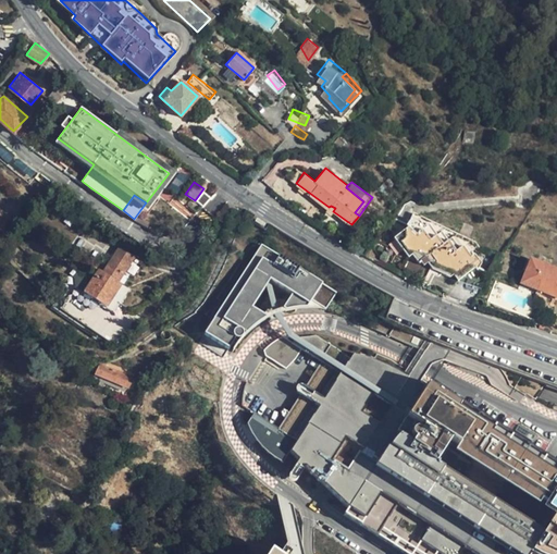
[(458,248),(449,237),(446,239),(438,230),(434,232),(426,222),(423,224),(417,217),(397,230),(392,234),(406,255),(411,251),(418,261),(421,259),(424,263),(429,261),(434,268),(441,265),(448,275),(455,271),(461,280),(482,265),(475,256),(471,258),(462,246),(458,248)]
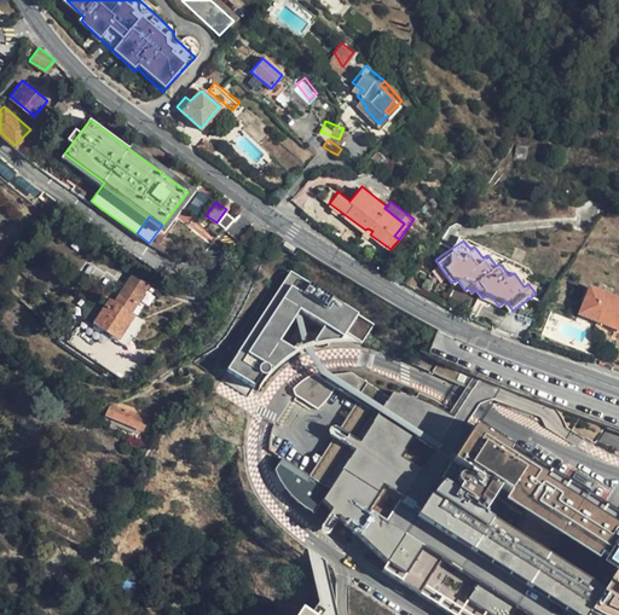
[(229,369),(293,271),(284,266),(281,266),(275,267),(271,271),(219,375),(249,393),(255,384),(229,369)]
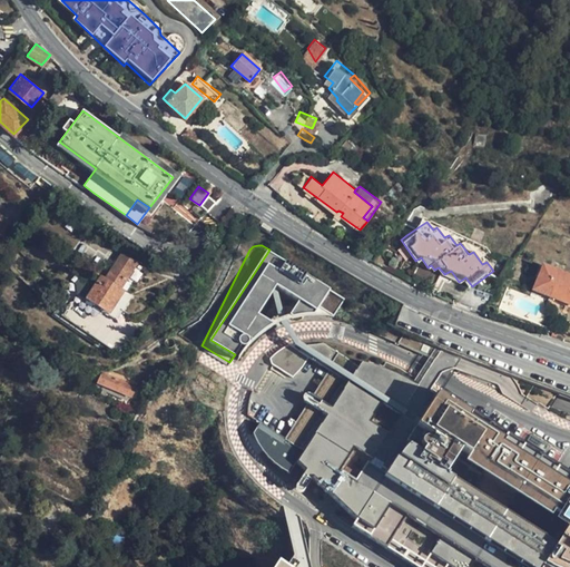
[(334,314),(344,297),(269,250),(210,340),(235,354),(242,344),(247,338),(252,340),(261,331),(273,324),(257,314),(276,284),(300,299),(290,314),(293,315),(314,313),(318,304),(334,314)]
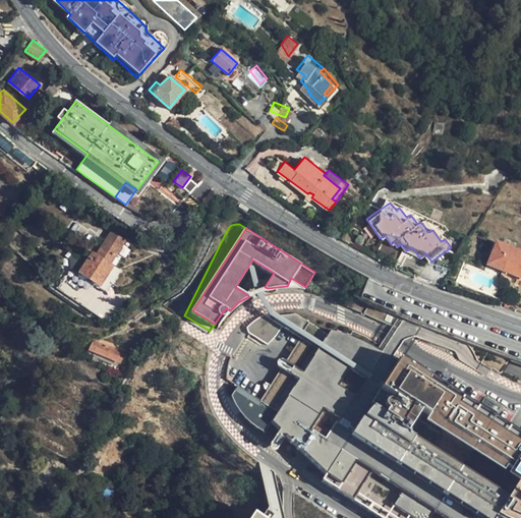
[(110,264),(125,239),(111,230),(96,253),(93,251),(79,272),(100,286),(113,265),(110,264)]
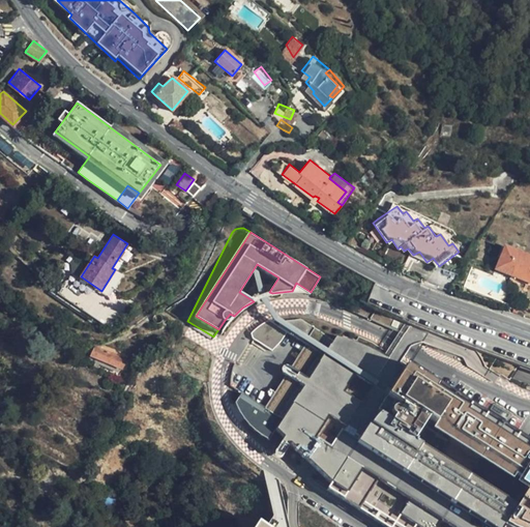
[(510,246),(524,253),(526,247),(519,243),(517,245),(512,243),(510,246)]
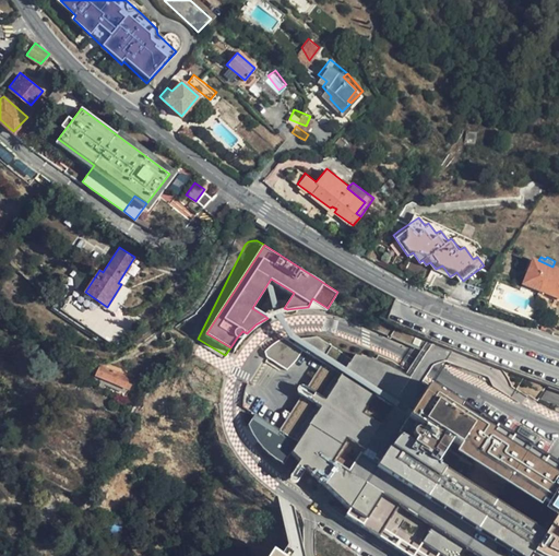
[(558,275),(558,269),(552,267),(538,260),(534,258),(524,282),(550,293),(558,275)]
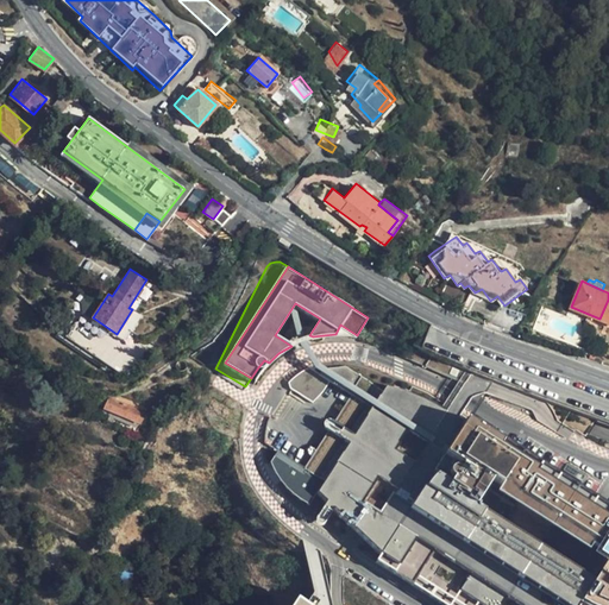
[(297,314),(295,303),(292,310),(299,344),(314,369),(321,371),(325,366),(319,364),(303,341),(297,314)]
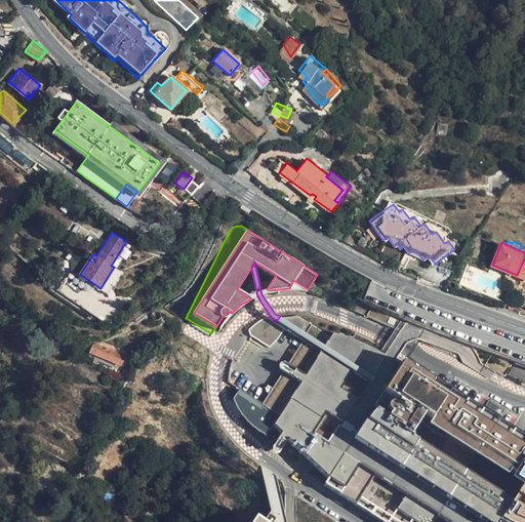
[(350,305),(401,327),(408,320),(356,294),(350,305)]
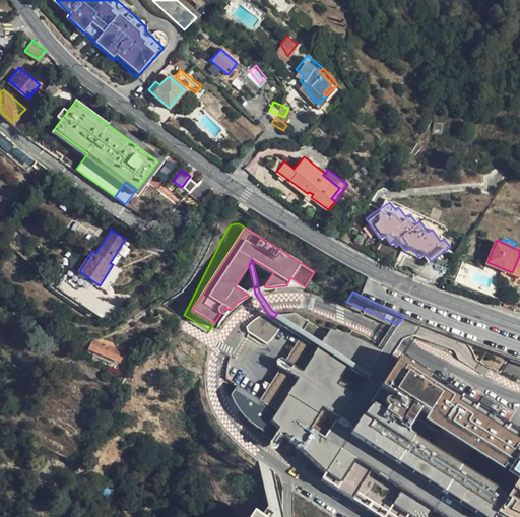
[(287,434),(311,454),(344,485),(387,513),(392,516),(519,516),(519,432),(401,356),(398,360),(392,356),(390,354),(374,344),(361,339),(331,327),(326,334),(290,312),(283,323),(286,325),(300,334),(319,346),(303,372),(283,360),(279,366),(299,378),(279,408),(272,421),(280,427),(273,439),(280,444),(287,434)]
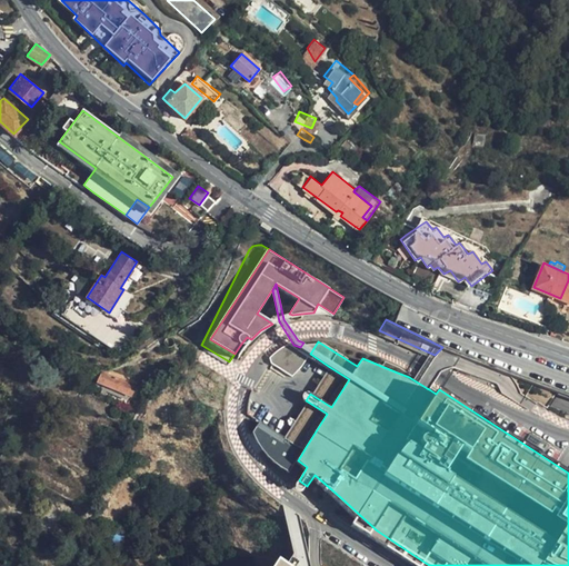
[(300,347),(310,354),(318,341),(303,343),(300,347)]
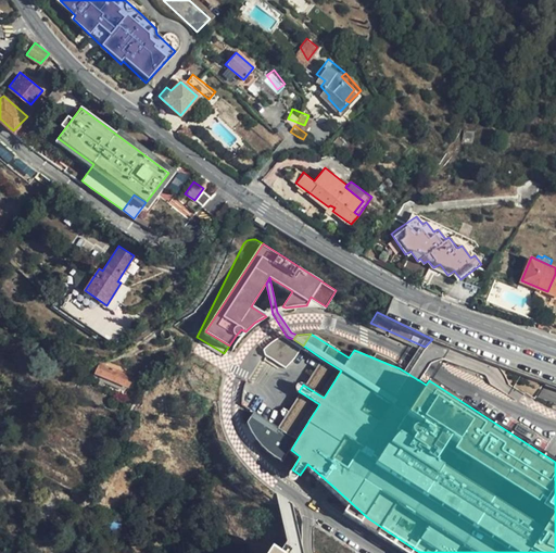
[(293,339),(287,337),(265,350),(288,365),(298,359),(306,348),(303,346),(293,339)]
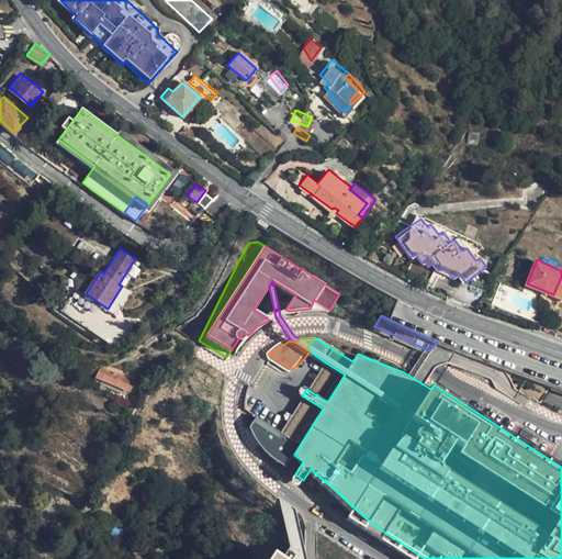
[(404,372),(422,383),(434,367),(438,359),(444,346),(437,343),(429,350),(418,359),(404,372)]
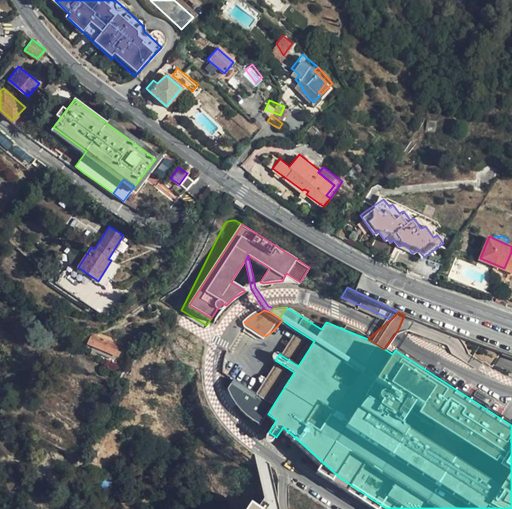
[(395,334),(384,349),(386,350),(389,345),(391,342),(393,338),(396,335),(398,332),(403,330),(408,328),(430,338),(453,352),(477,367),(482,358),(456,342),(404,315),(399,327),(395,334)]
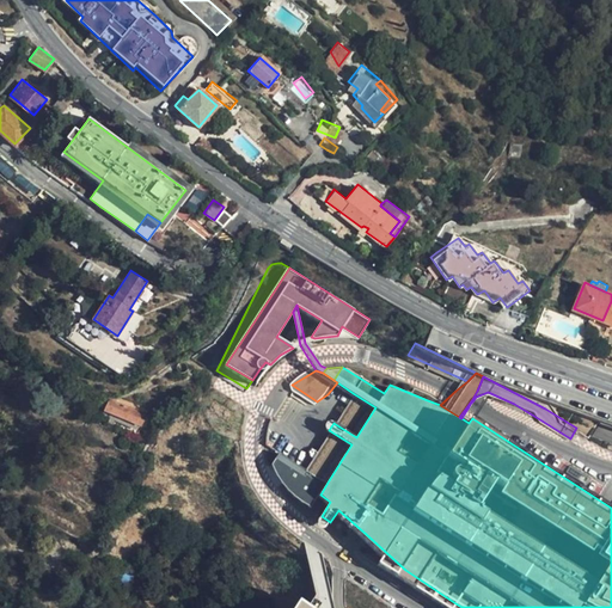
[(375,407),(353,393),(334,423),(356,437),(375,407)]
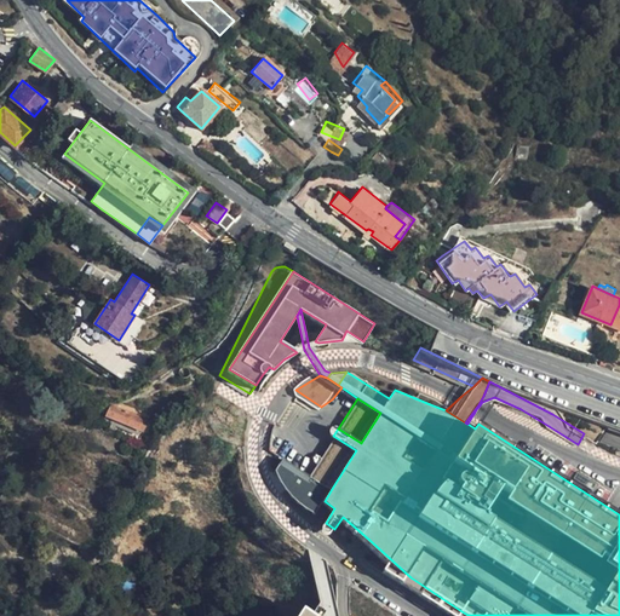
[(138,429),(143,418),(112,404),(108,407),(104,414),(138,429)]
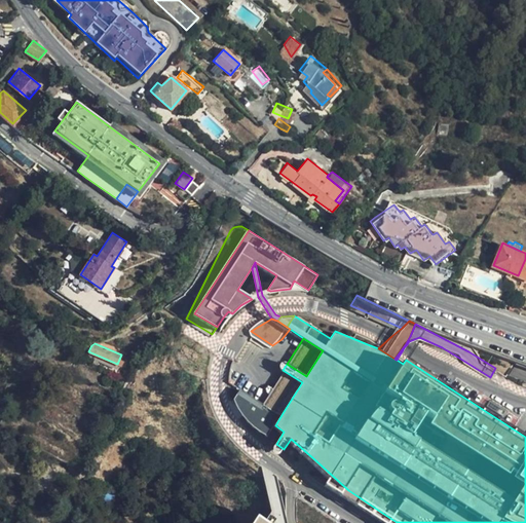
[(130,358),(121,355),(117,364),(126,367),(130,358)]
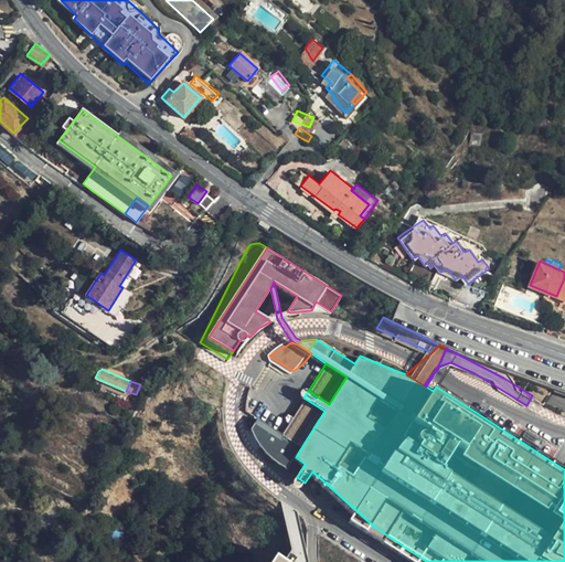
[(324,411),(304,398),(285,432),(304,444),(324,411)]
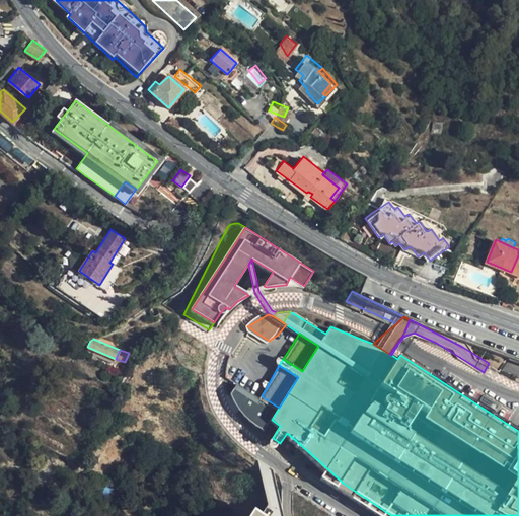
[(501,403),(485,393),(482,399),(498,410),(501,403)]
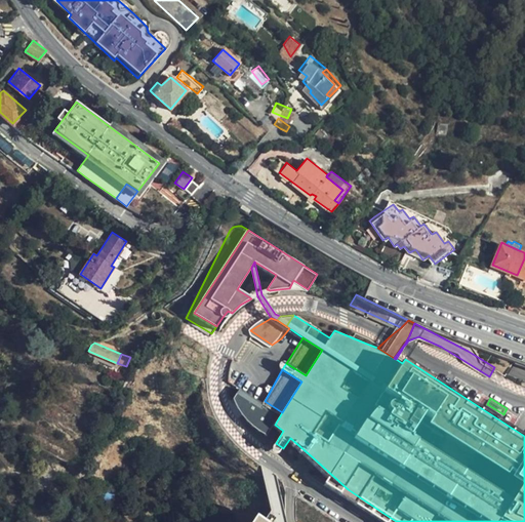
[(43,465),(48,455),(36,448),(31,458),(43,465)]
